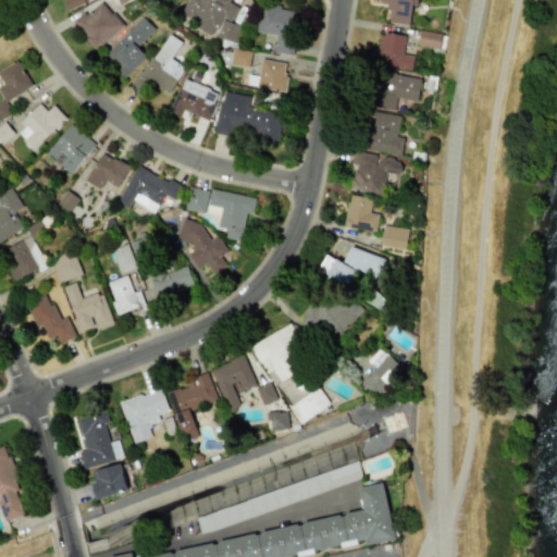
[(62,0),(66,9),(86,0),(62,0)]
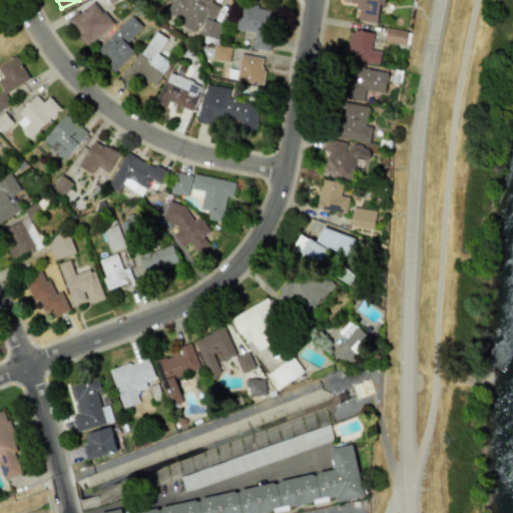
[(91,0),(67,21),(87,46),(113,23),(93,0),(91,0)]
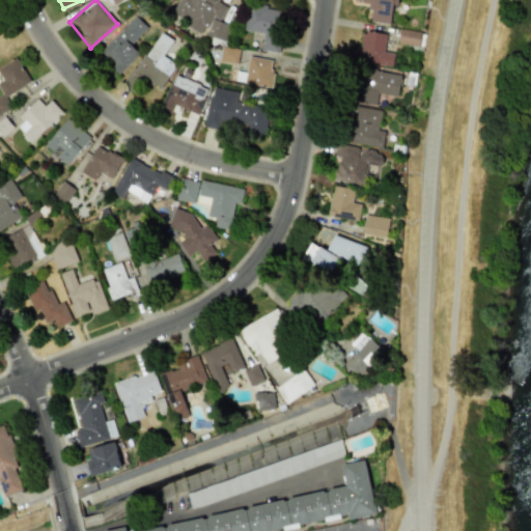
[(204,32),(224,42),(231,26),(220,21),(227,6),(218,2),(219,0),(185,0),(176,21),(204,33),(204,32)]
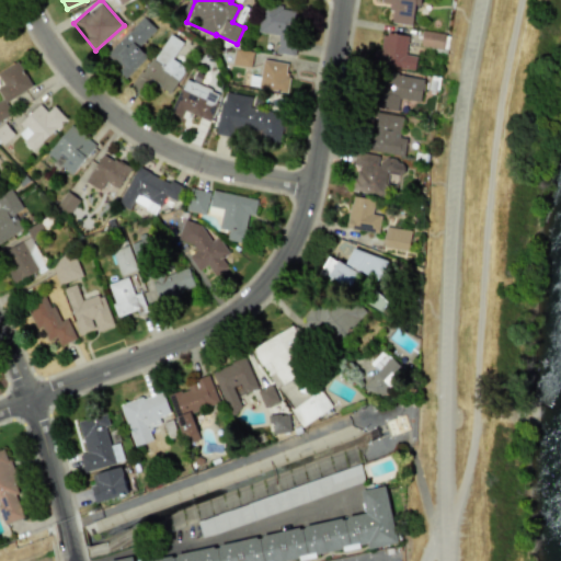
[(380,0),(415,0),(411,25),(391,22),(395,3),(380,1),(380,0)]
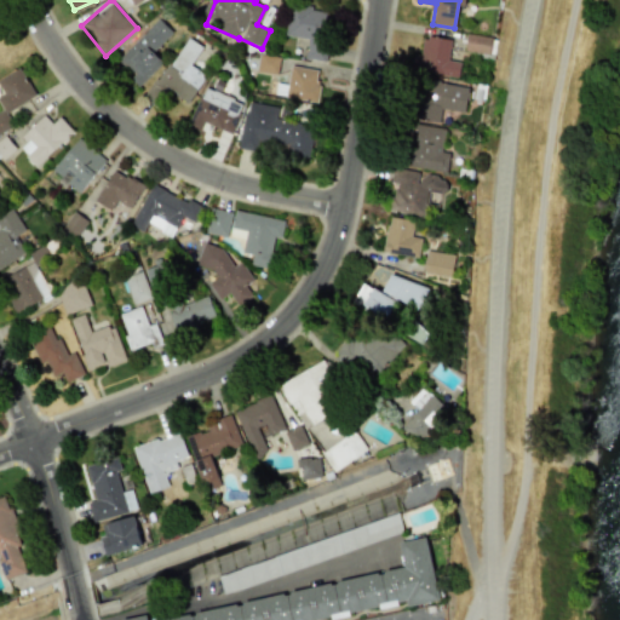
[(305,58),(325,61),(331,10),(290,6),(286,36),(308,38),(305,58)]
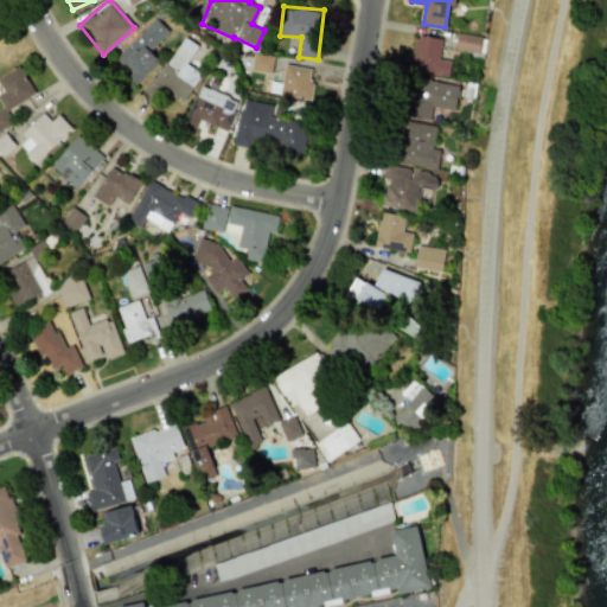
[(149,51),(168,31),(153,17),(113,61),(138,83),(159,61),(149,51)]
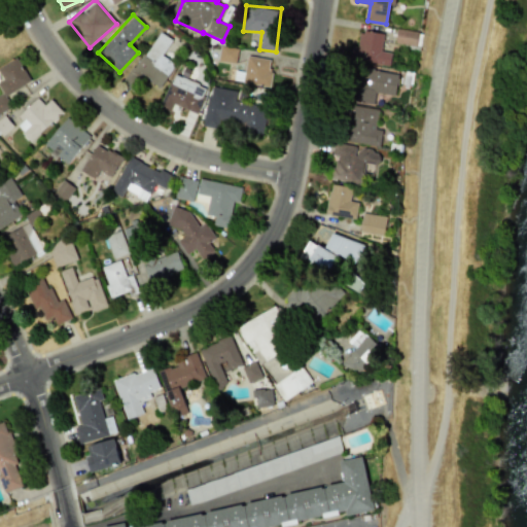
[(415,47),(418,32),(396,29),(394,43),(415,47)]
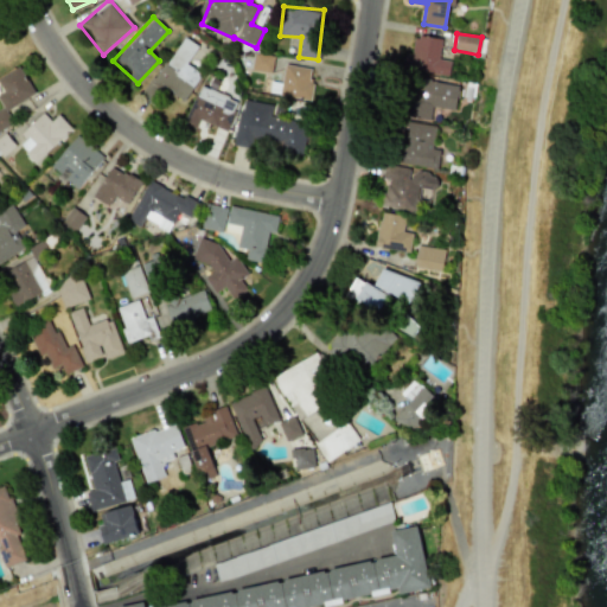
[(414,34),(441,39),(438,58),(449,61),(447,76),(408,69),(414,34)]
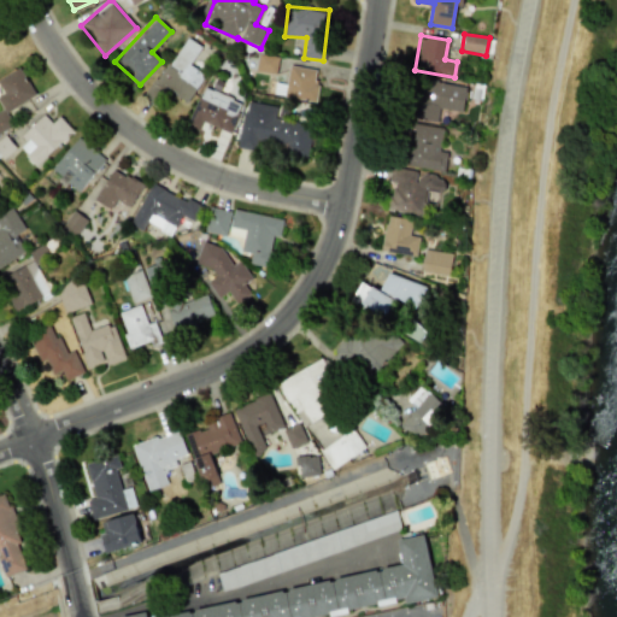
[(205,75),(189,65),(201,46),(188,37),(158,84),(187,103),(205,75)]
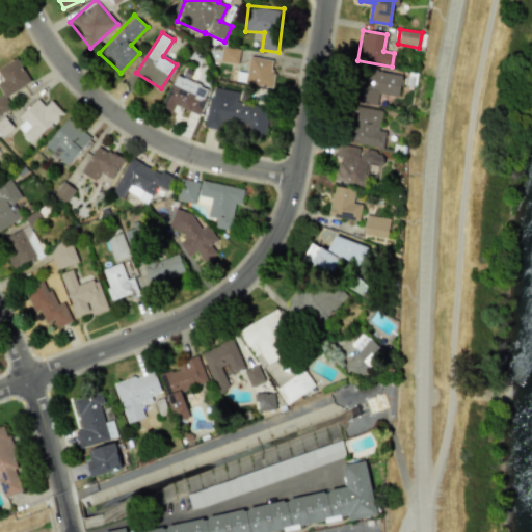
[(237,64),(240,50),(222,47),(220,60),(237,64)]
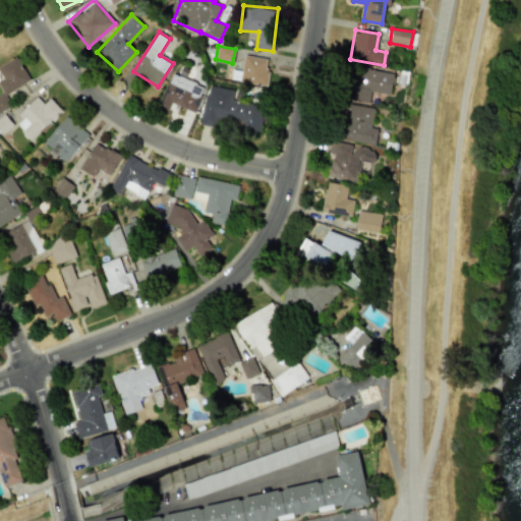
[(239,81),(266,85),(269,69),(265,68),(267,59),(244,54),(239,81)]
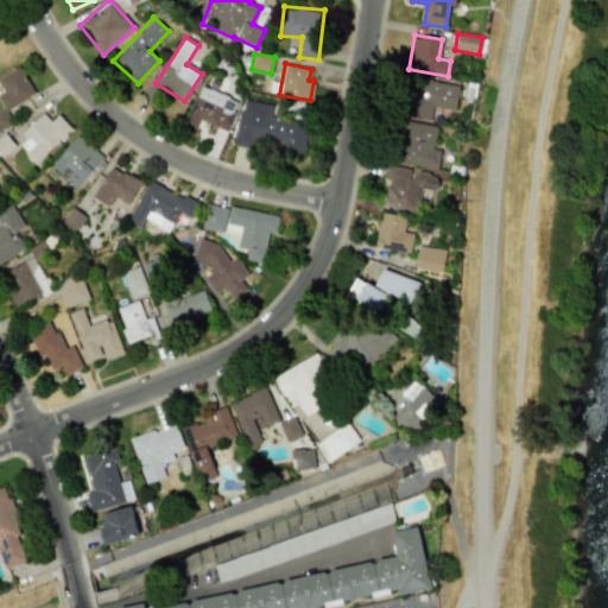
[(0,77),(0,84),(4,90),(0,93),(0,102),(5,111),(35,92),(18,67),(0,77)]
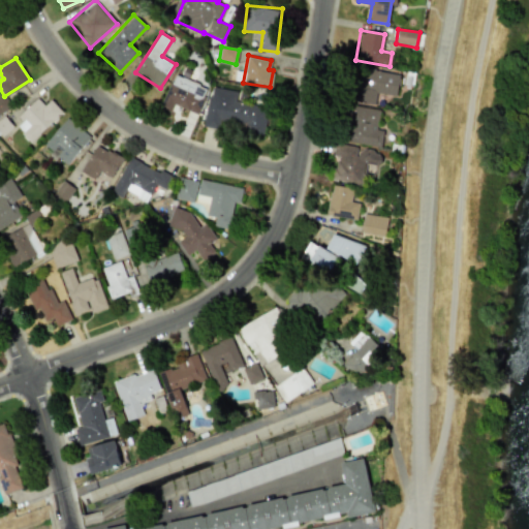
[(345,98),(350,65),(401,73),(397,96),(376,93),(374,103),(345,98)]
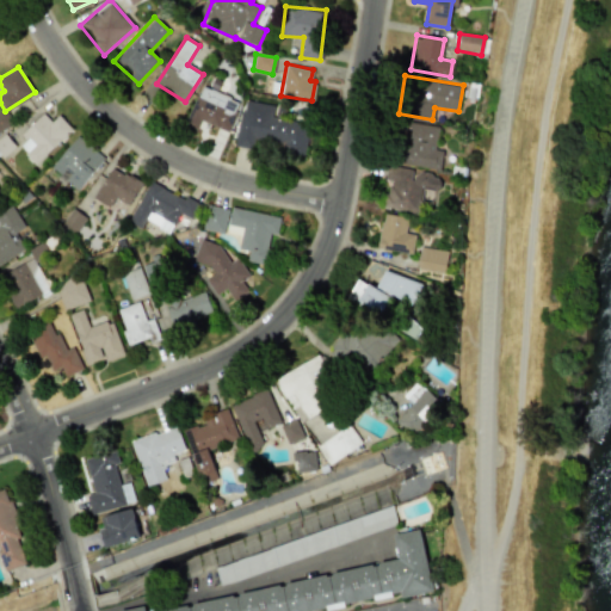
[(226,130),(239,103),(202,85),(184,123),(196,129),(201,118),(226,130)]
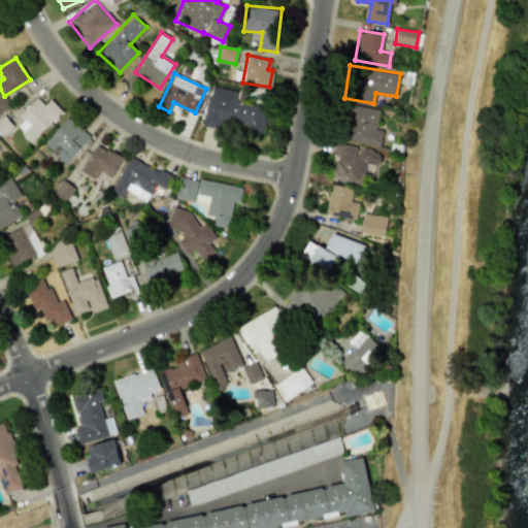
[(237,91),(211,86),(202,123),(261,136),(267,108),(235,101),(237,91)]
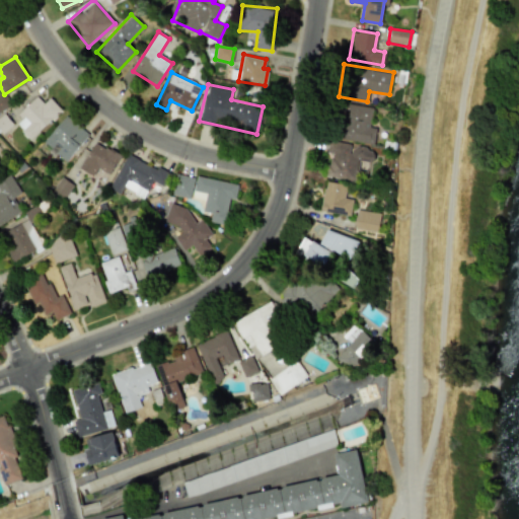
[(0,112),(11,105),(3,92),(0,93),(0,112)]
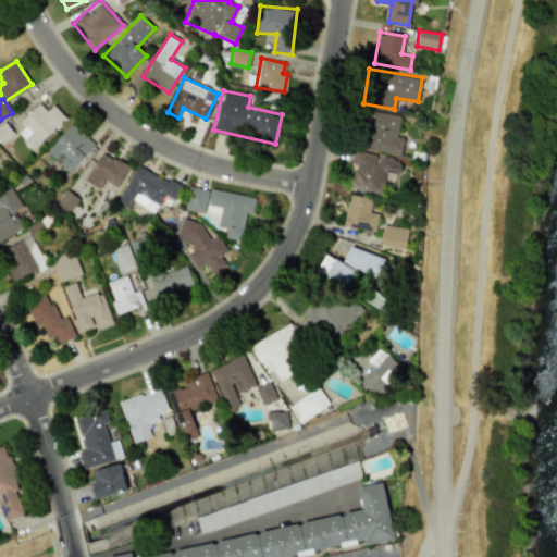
[(53,104),(46,111),(40,104),(13,130),(32,150),(66,119),(53,104)]
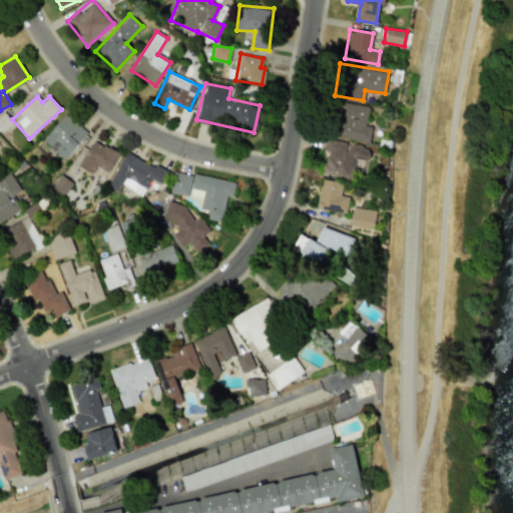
[(333,101),(368,107),(365,126),(371,127),(369,142),(328,135),(333,101)]
